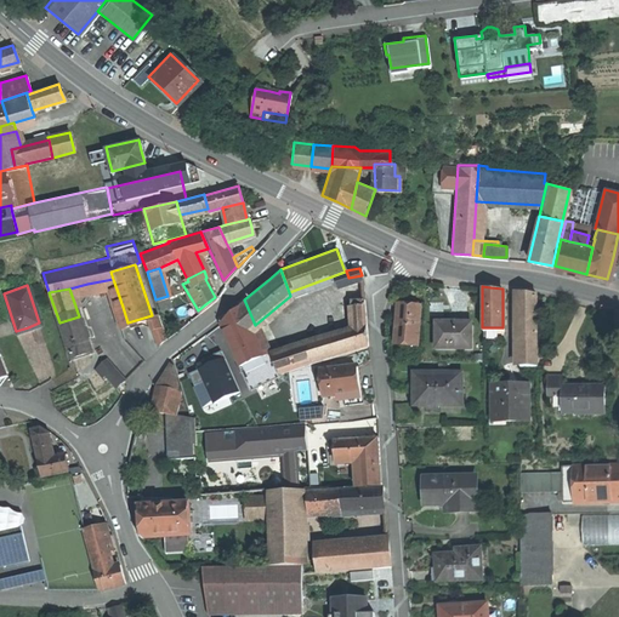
[(535,291),(518,291),(518,364),(535,364),(535,291)]
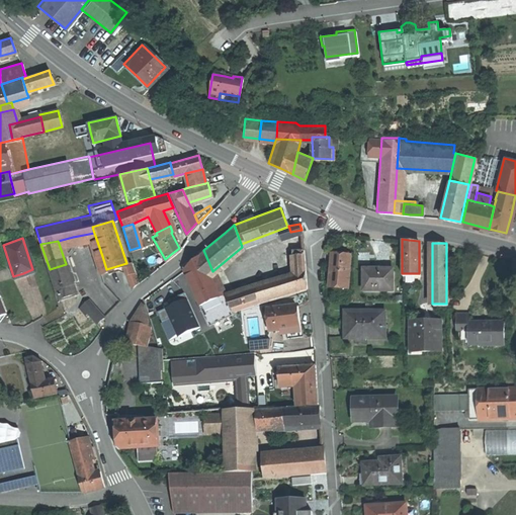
[(140,247),(130,250),(132,258),(142,255),(140,247)]
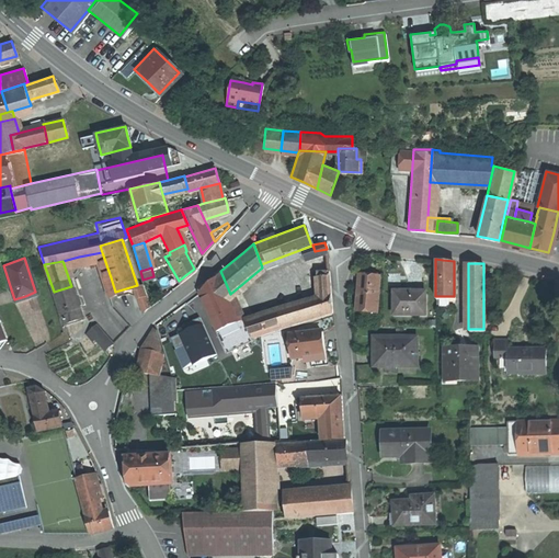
[(329,287),(328,269),(315,270),(317,295),(242,319),(250,336),(331,310),(329,287)]
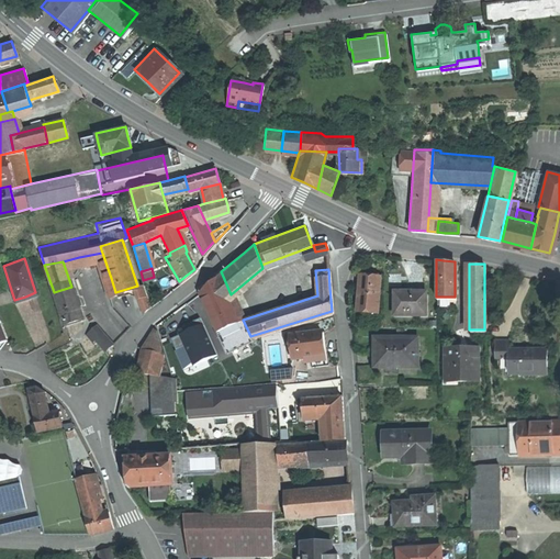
[(221,271),(197,291),(225,351),(252,338),(250,336),(243,320),(231,294),(221,271)]
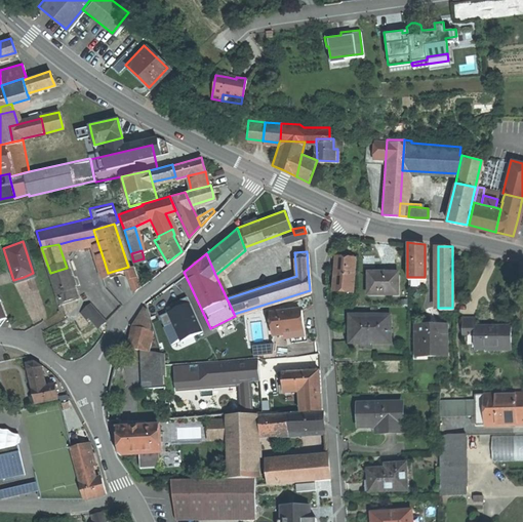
[(332,286),(351,288),(354,254),(344,254),(335,253),(332,286)]
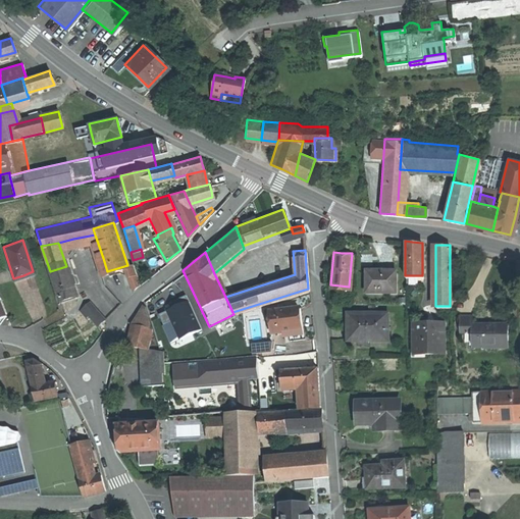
[(133,263),(127,265),(107,271),(108,274),(118,270),(127,275),(126,272),(127,270),(134,268),(133,263)]
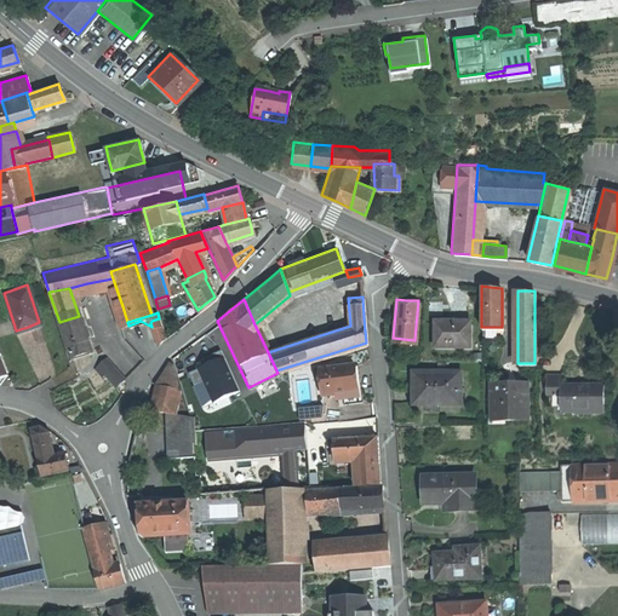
[(70,357),(90,351),(79,316),(59,322),(70,357)]
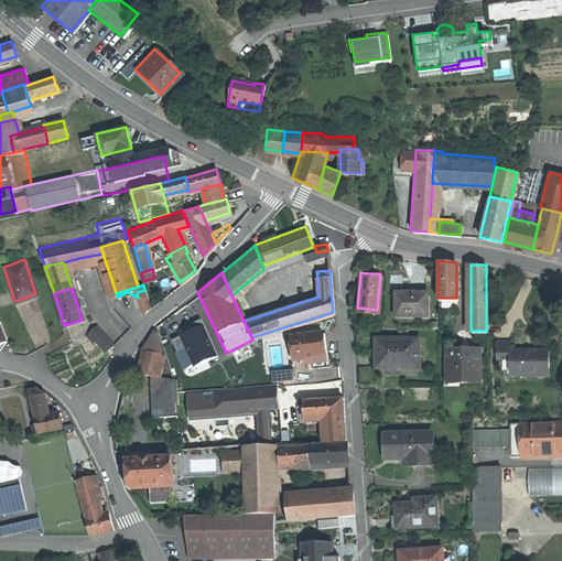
[(138,292),(137,294),(138,298),(142,309),(150,305),(144,290),(138,292)]
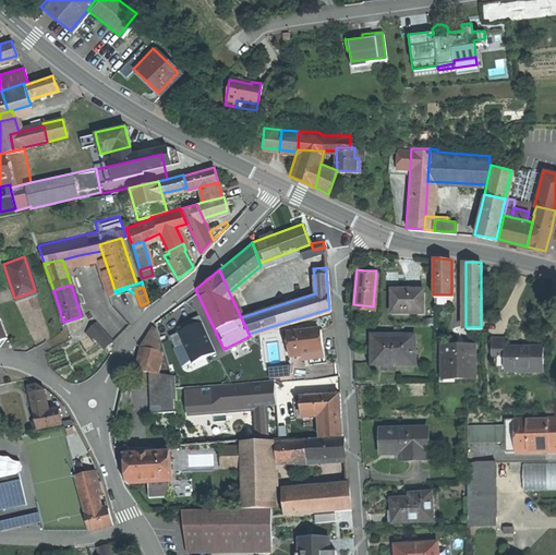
[(390,287),(390,310),(419,310),(419,287),(405,287),(390,287)]
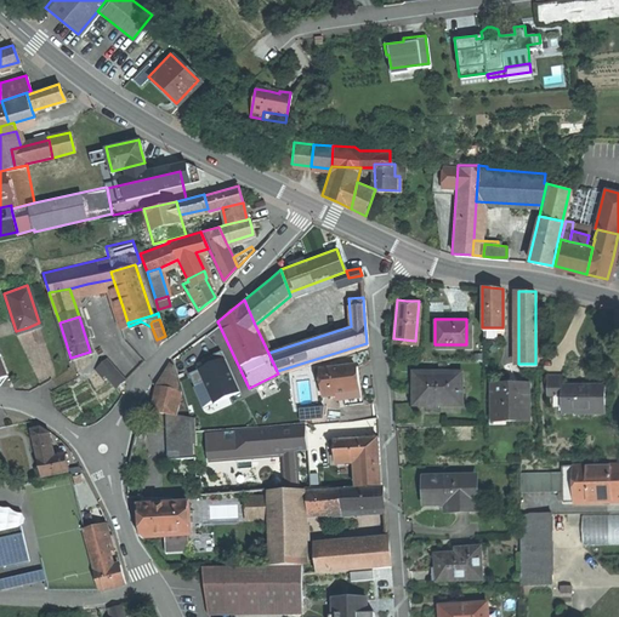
[(193,338),(211,375),(205,378),(210,387),(219,383),(226,399),(226,398),(227,399),(249,388),(217,321),(216,320),(193,338)]
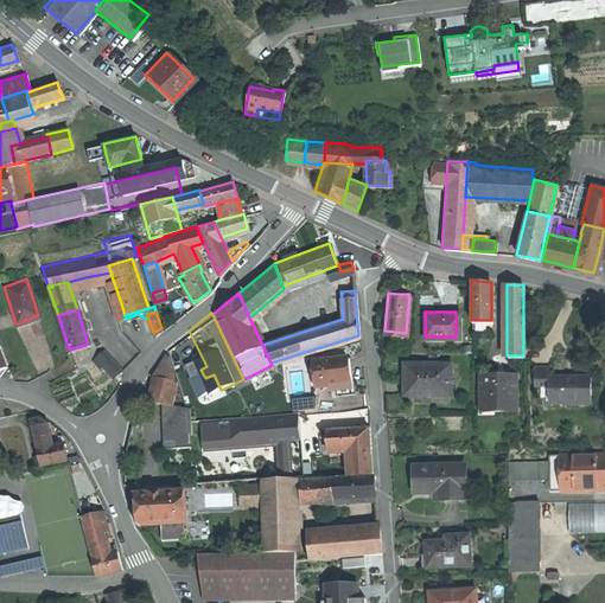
[(485,320),(471,320),(472,331),(485,331),(485,320)]
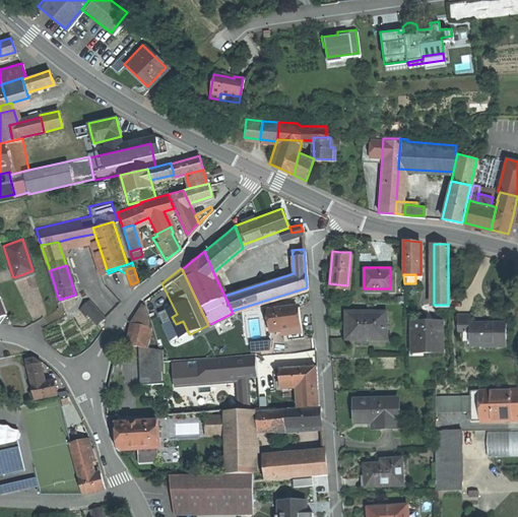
[(150,293),(142,300),(147,316),(156,312),(150,293)]
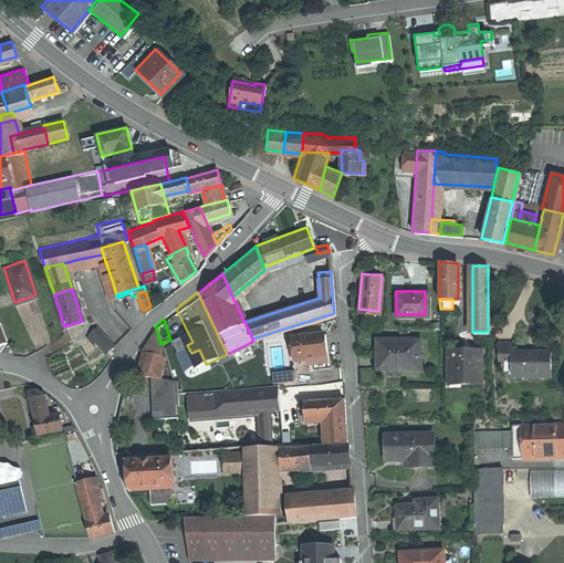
[(141,350),(163,354),(160,344),(155,326),(152,332),(141,350)]
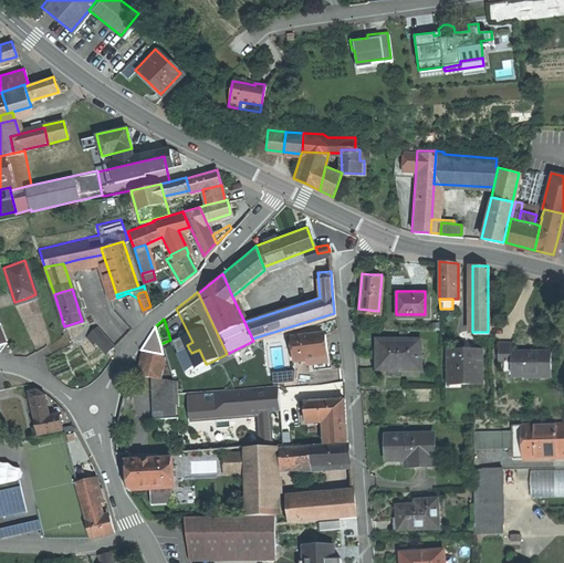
[(85,337),(91,343),(94,341),(101,333),(95,327),(85,337)]
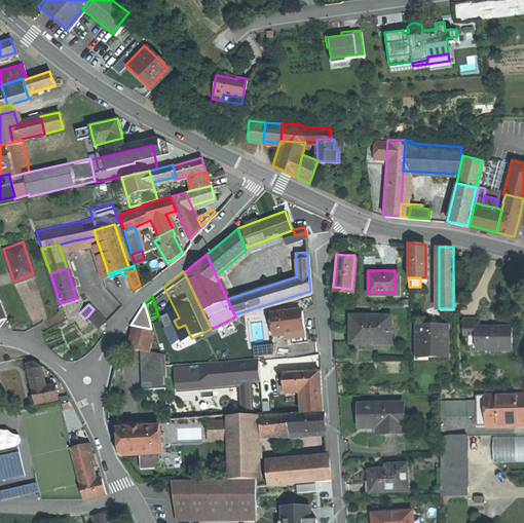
[(271,316),(279,339),(295,333),(307,329),(303,319),(299,307),(271,316)]
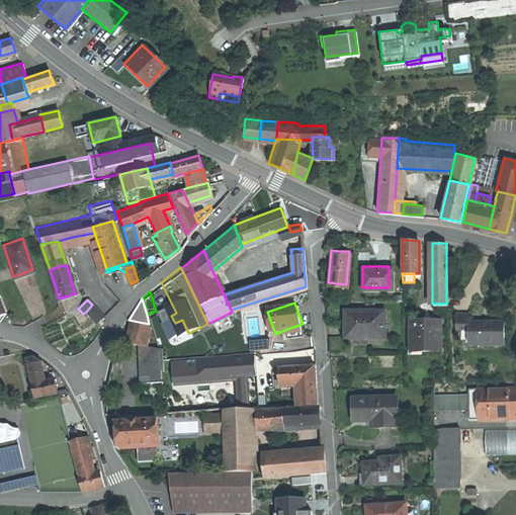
[(96,322),(102,315),(92,305),(86,312),(96,322)]
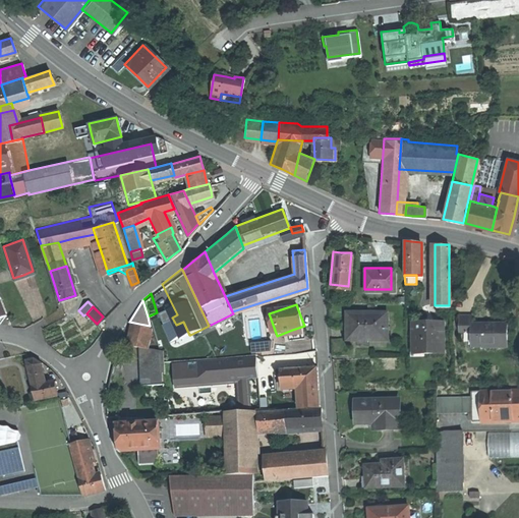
[(347,324),(347,337),(385,337),(385,311),(347,312),(347,324)]
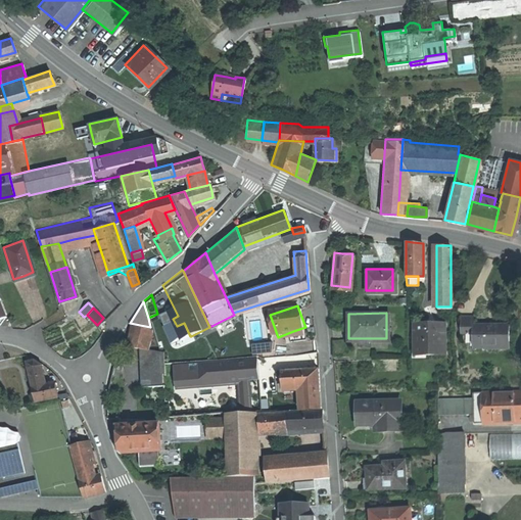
[(472,332),(472,323),(472,315),(460,315),(460,332),(472,332)]
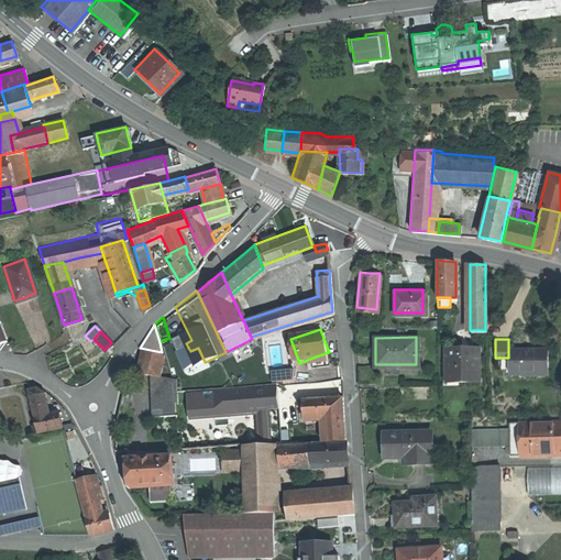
[(444,348),(446,381),(479,380),(477,347),(460,347),(444,348)]
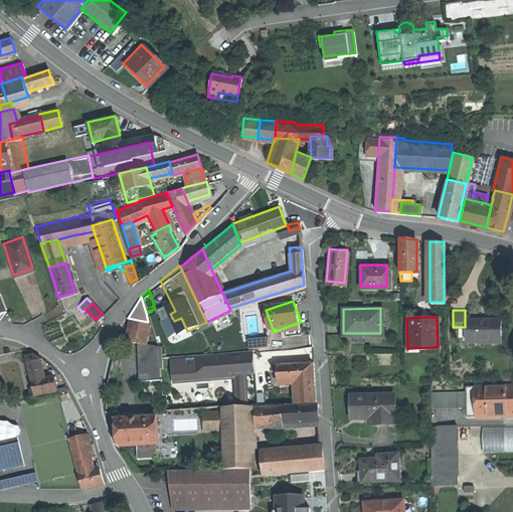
[(125,337),(144,341),(148,322),(128,318),(125,337)]
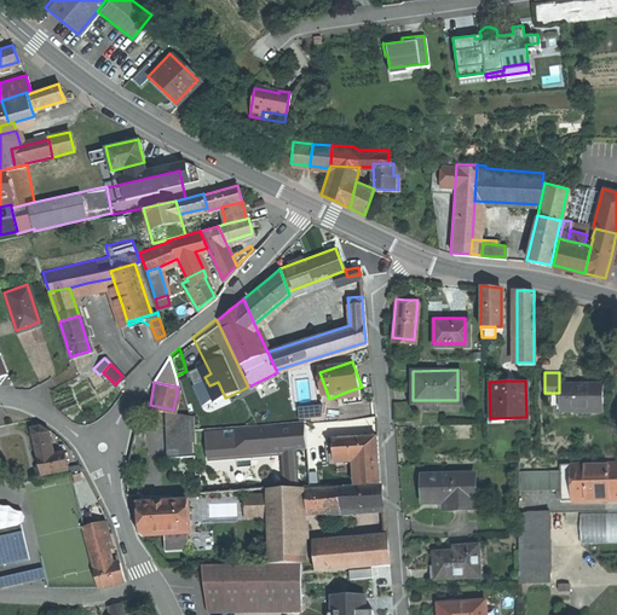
[(218,382),(209,386),(217,401),(225,398),(218,382)]
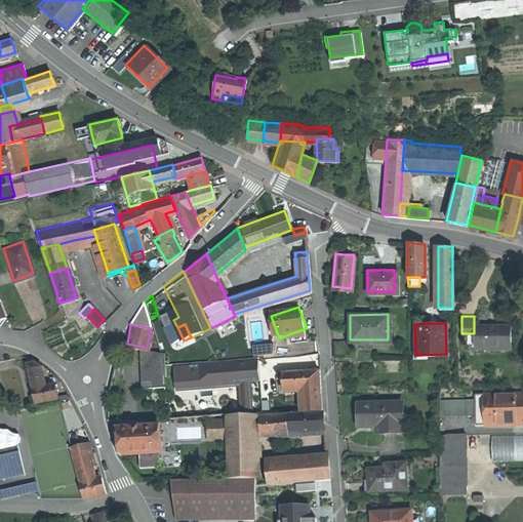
[(491,324),(474,324),(474,333),(474,345),(510,345),(510,324),(491,324)]
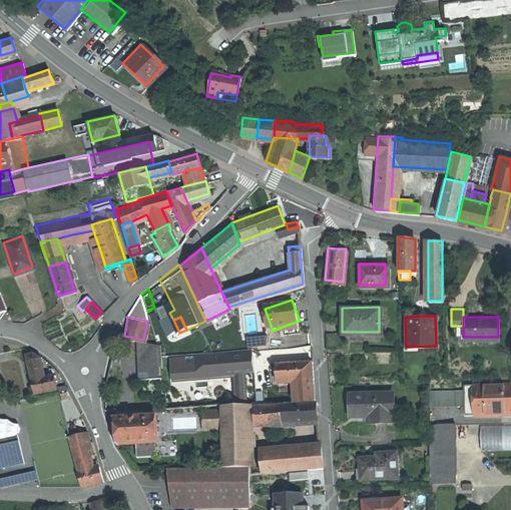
[(303,329),(300,321),(288,325),(291,333),(303,329)]
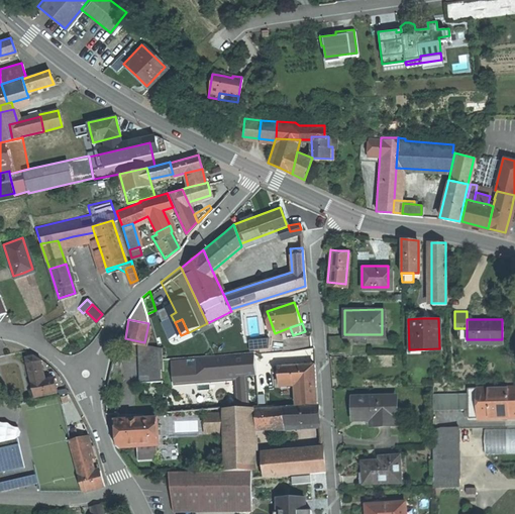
[(162,344),(138,344),(139,379),(160,379),(160,365),(162,365),(162,356),(162,344)]
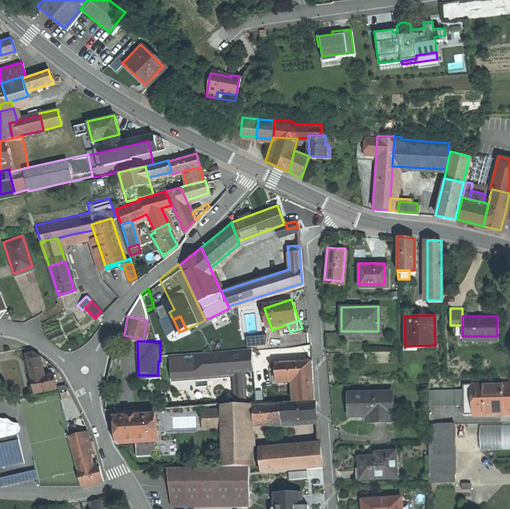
[(275,361),(289,360),(288,344),(274,345),(275,361)]
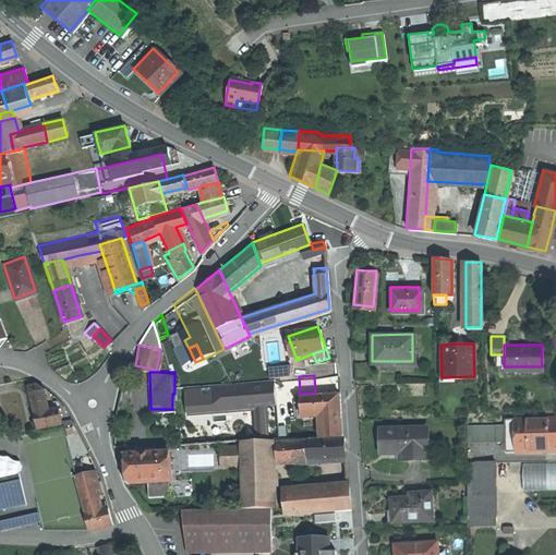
[(180,401),(215,399),(216,405),(300,398),(300,394),(299,376),(179,385),(180,401)]
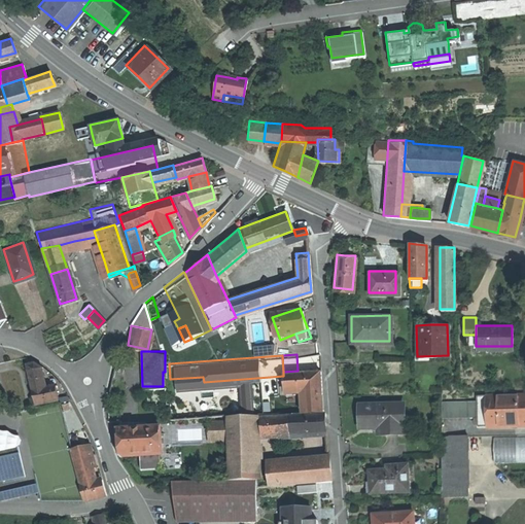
[(31,388),(44,385),(40,365),(35,363),(32,361),(25,363),(31,388)]
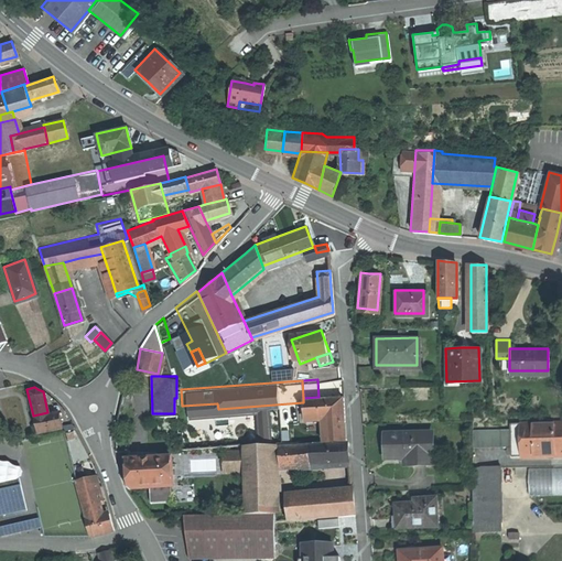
[(130,392),(120,391),(118,401),(128,403),(130,392)]
